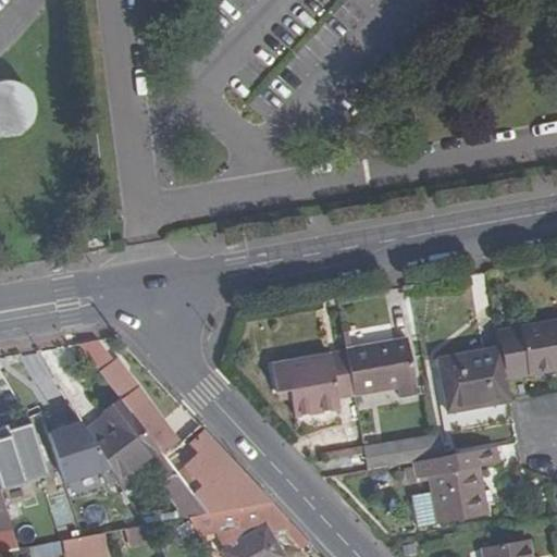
[(0,0),(0,13),(12,0),(0,0)]
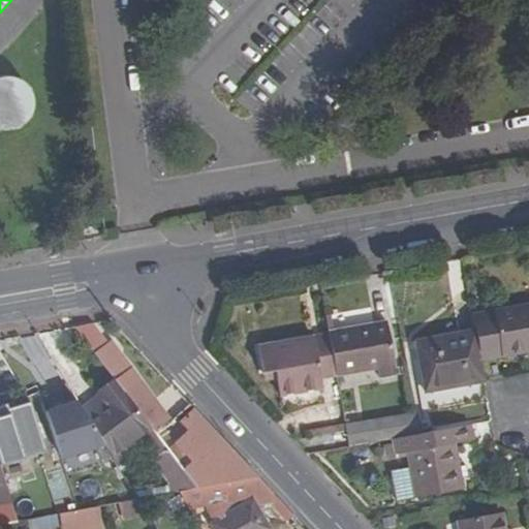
[(32,114),(33,105),(33,103),(32,98),(30,94),(28,90),(24,86),(20,83),(14,81),(10,80),(4,80),(0,80),(0,130),(3,131),(8,132),(13,131),(18,129),(23,127),(26,123),(30,119),(32,114)]
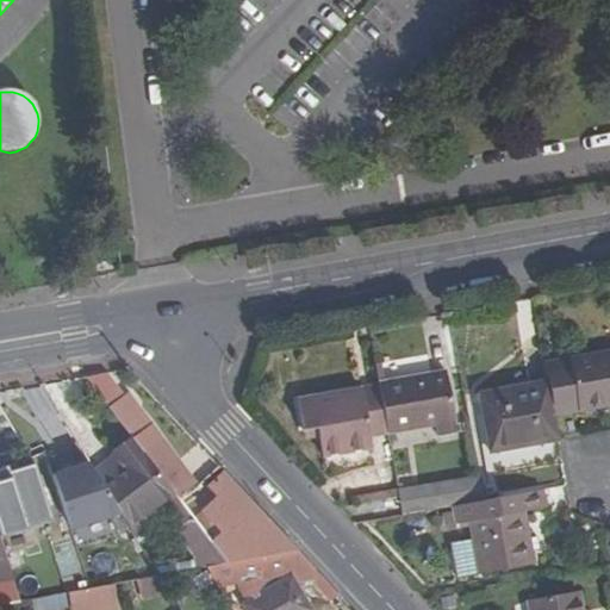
[(609,353),(545,365),(548,383),(554,417),(609,406),(609,353)]
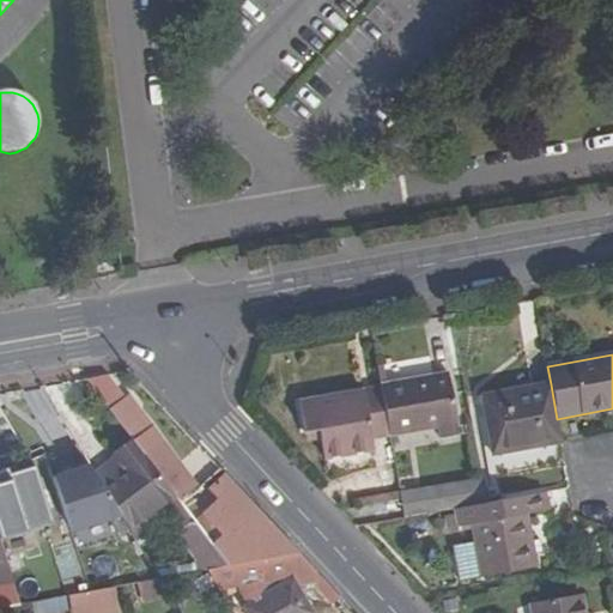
[(447,376),(381,389),(389,437),(438,429),(439,439),(459,436),(447,376)]
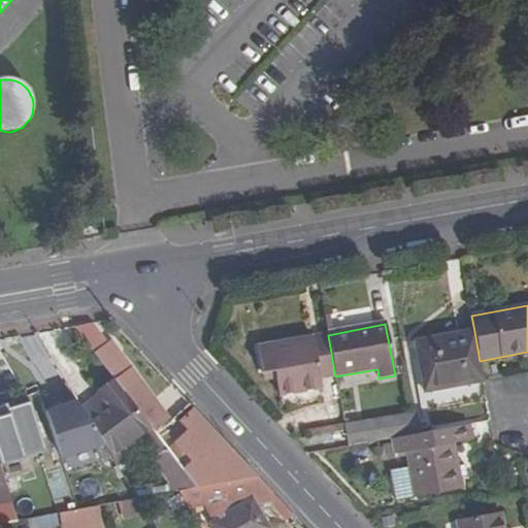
[(425,393),(484,383),(480,361),(474,331),(416,342),(425,393)]
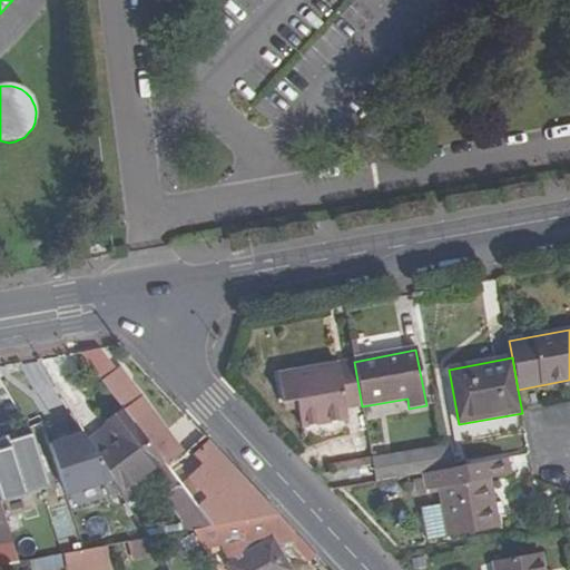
[(344,410),(362,406),(354,362),(277,375),(282,403),(296,401),(302,428),(346,420),(344,410)]
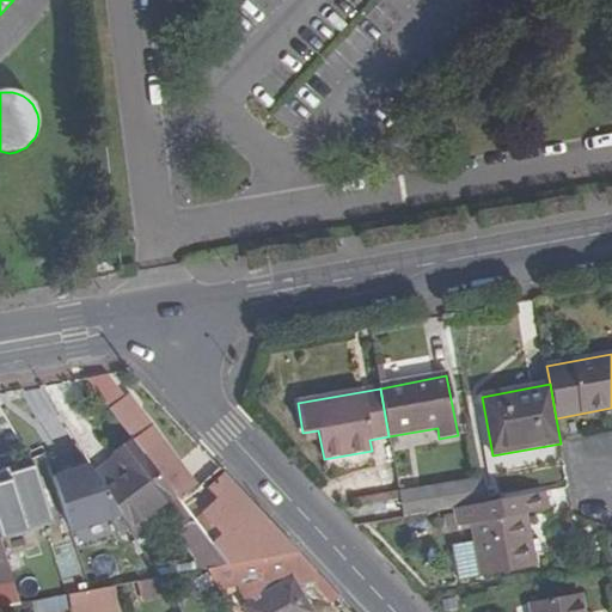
[(61,417),(85,456),(97,447),(73,409),(61,417)]
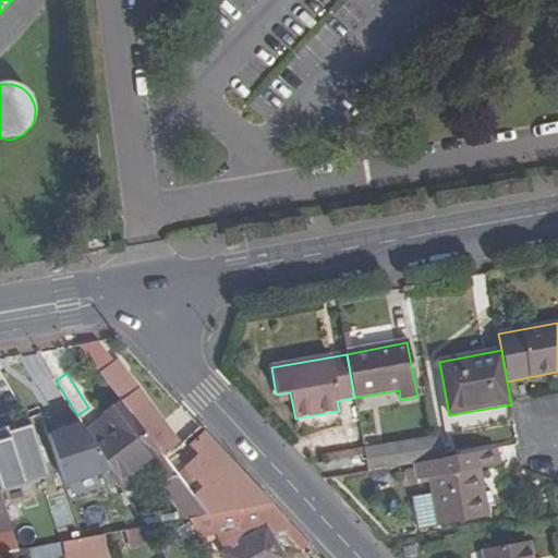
[(56,380),(52,374),(39,383),(69,432),(83,423),(77,415),(56,380)]
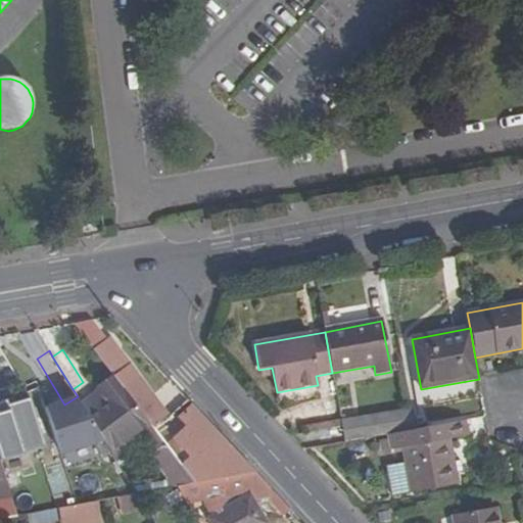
[(81,364),(94,382),(107,373),(93,354),(81,364)]
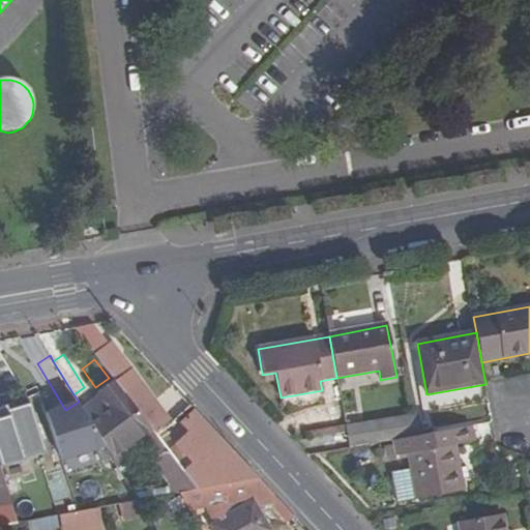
[(116,382),(146,421),(159,411),(130,372),(115,381),(116,382)]
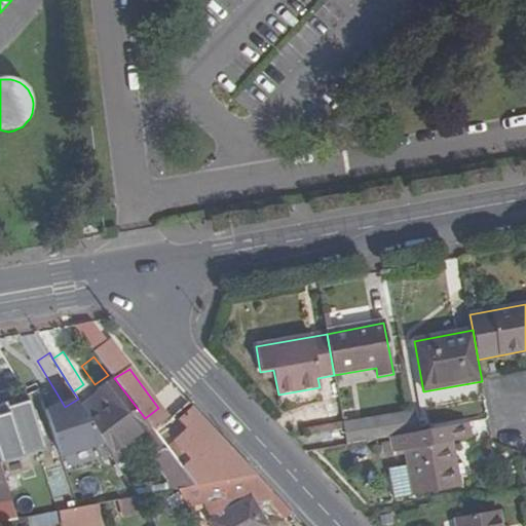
[(158,435),(145,418),(115,379),(101,390),(113,407),(92,423),(116,463),(126,455),(119,445),(135,429),(157,456),(170,448),(158,435)]
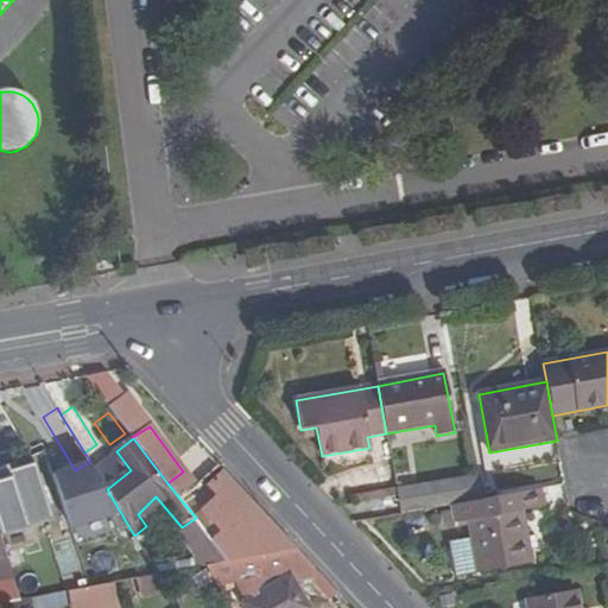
[(297,551),(204,450),(189,466),(216,495),(207,504),(197,493),(183,502),(196,518),(222,550),(232,562),(297,551)]
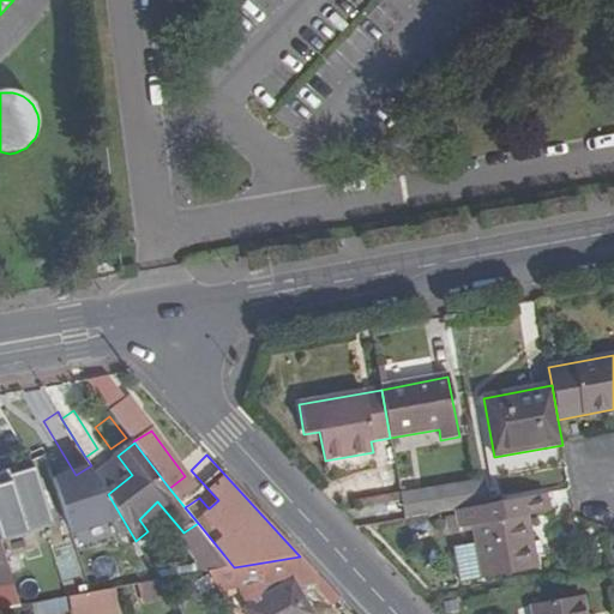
[(66,518),(52,476),(11,489),(25,533),(66,518)]
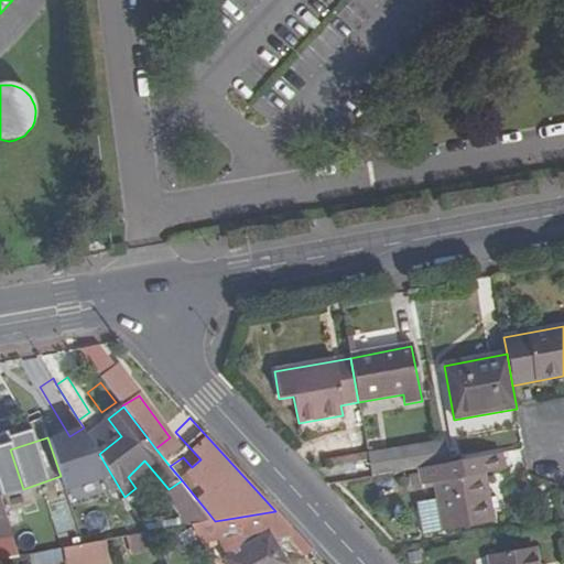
[(372,479),(420,472),(448,466),(444,444),(368,457),(369,462),(372,479)]
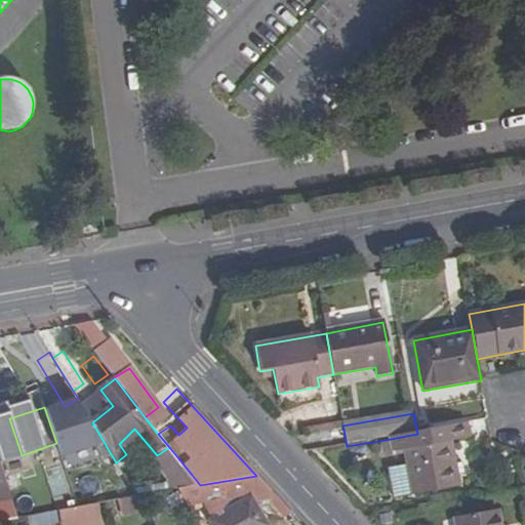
[(417,434),(391,439),(393,451),(403,450),(406,466),(389,469),(394,498),(458,488),(451,442),(469,440),(467,425),(417,434)]
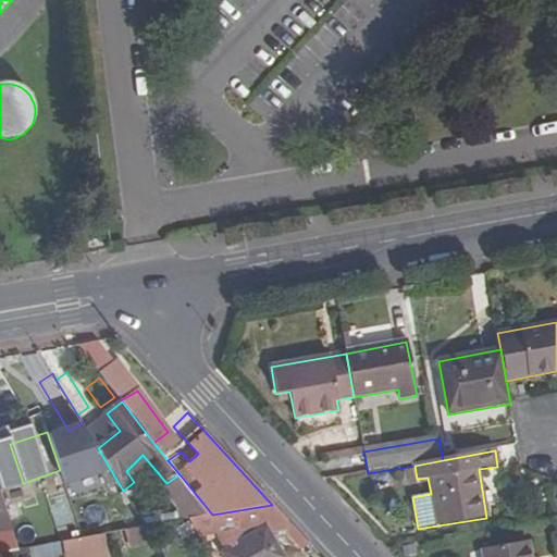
[(162,486),(178,507),(203,504),(180,474),(166,483),(162,486)]
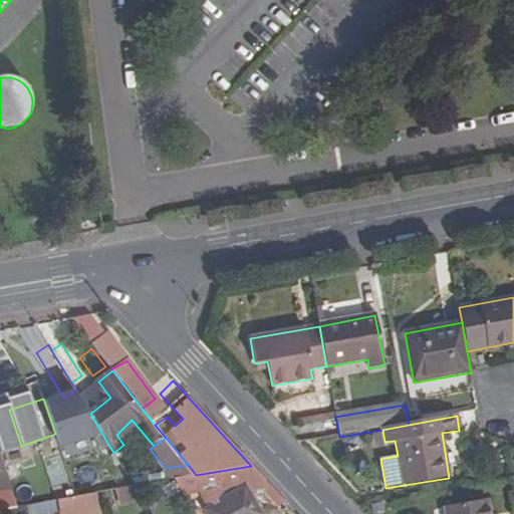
[(0,510),(9,508),(17,507),(0,452),(0,510)]
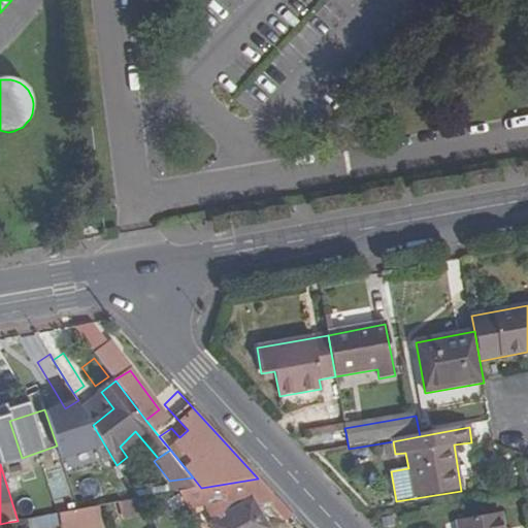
[(66,494),(57,469),(45,473),(55,498),(66,494)]
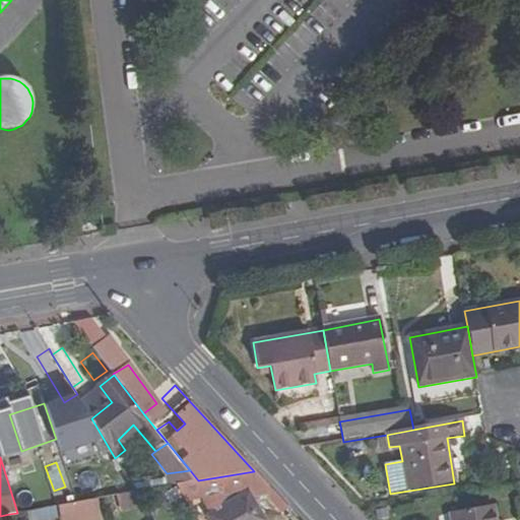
[(190,470),(167,473),(172,479),(176,484),(178,484),(198,480),(190,470)]
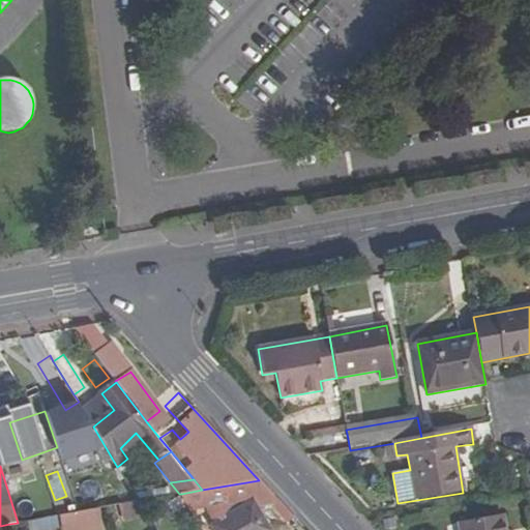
[(181,494),(193,512),(207,509),(215,523),(211,526),(213,529),(270,529),(257,506),(272,505),(287,522),(290,520),(298,529),(304,529),(259,480),(202,490),(181,494)]
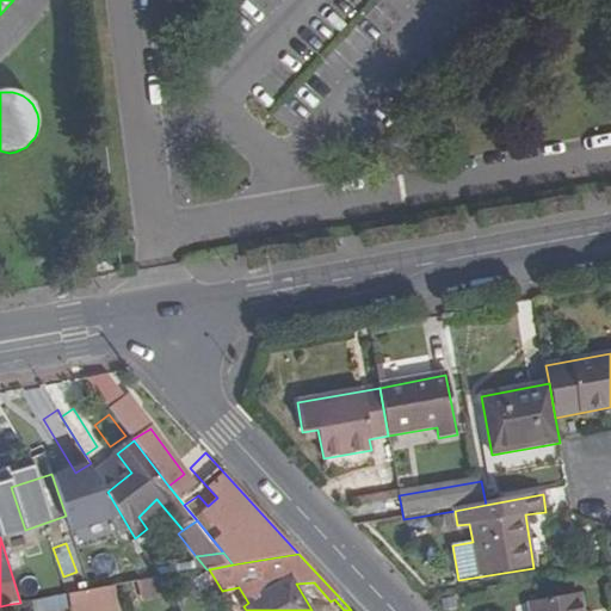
[(207,569),(202,563),(178,568),(181,574),(207,569)]
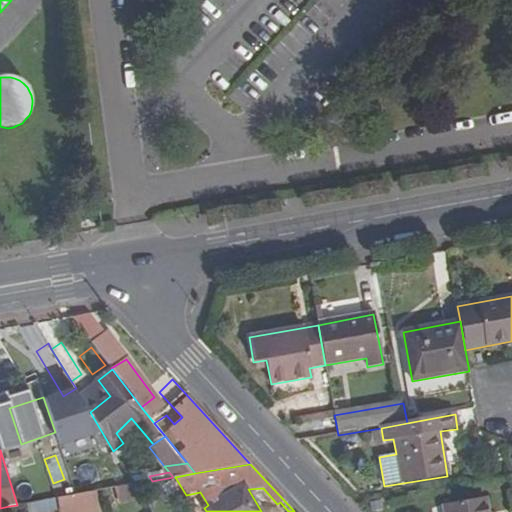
[(131,479),(134,484),(152,481),(149,476),(131,479)]
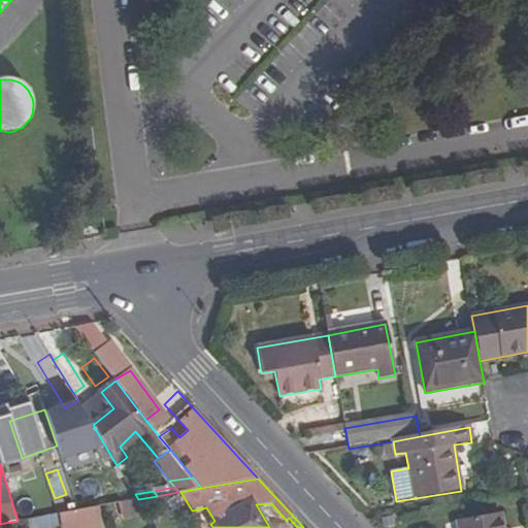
[(125,519),(145,514),(138,499),(120,502),(125,519)]
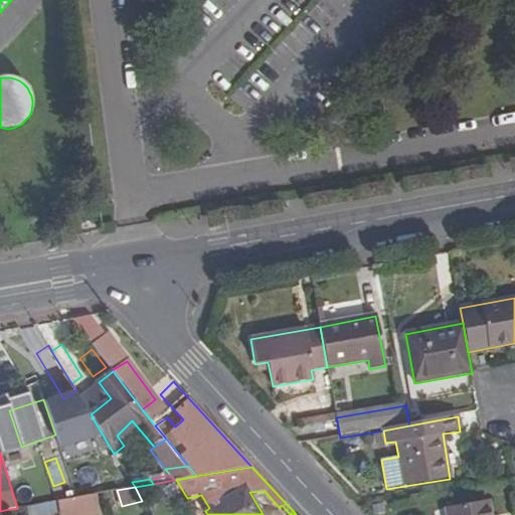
[(98,494),(76,497),(58,500),(60,514),(91,514),(104,513),(98,494)]
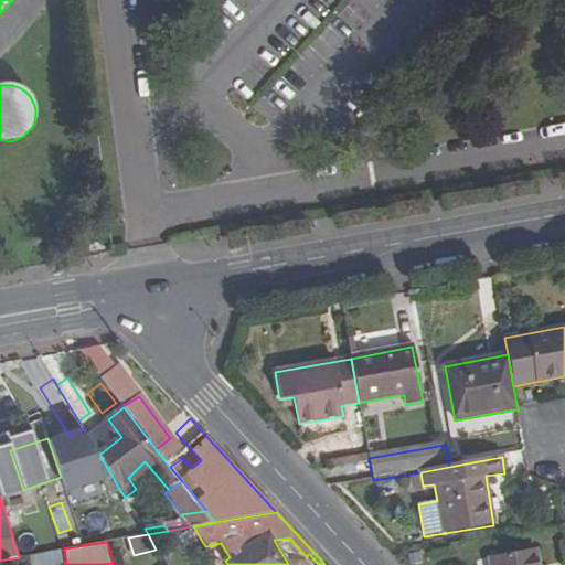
[(539,564),(536,551),(489,558),(489,564),(539,564)]
